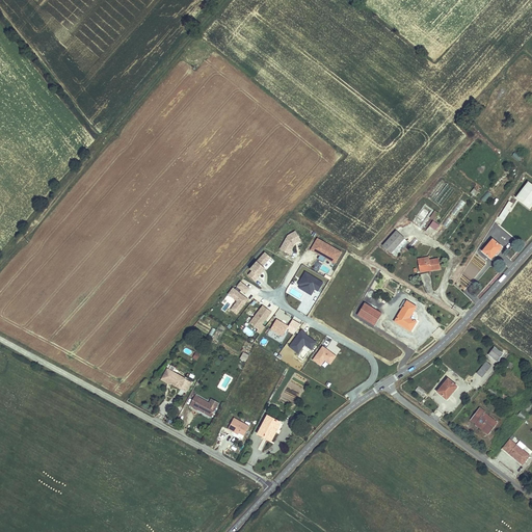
[(517,161),(522,156),(515,151),(511,156),(517,161)]
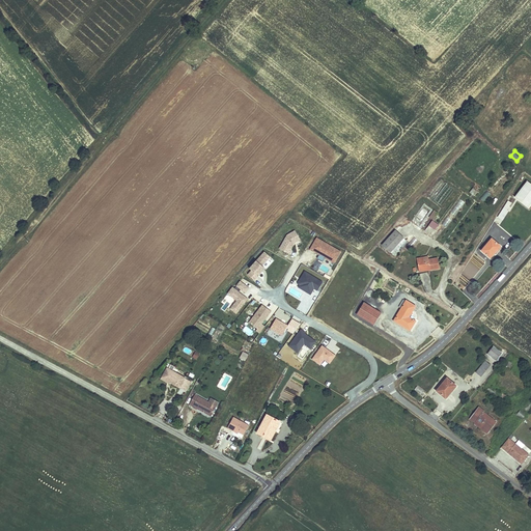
[(514,198),(516,199),(528,207),(530,203),(530,185),(527,182),(514,198)]
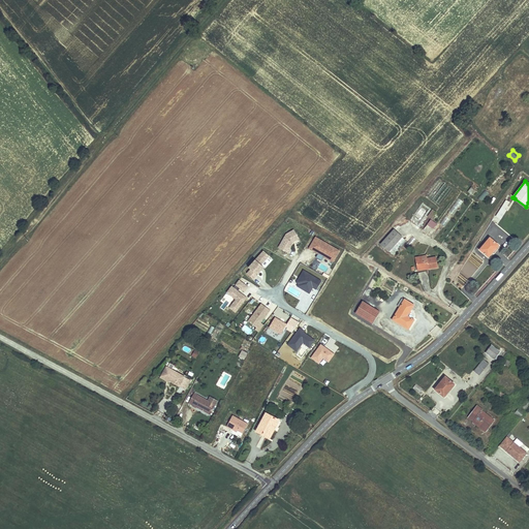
[(484,189),(477,197),(481,200),(488,193),(484,189)]
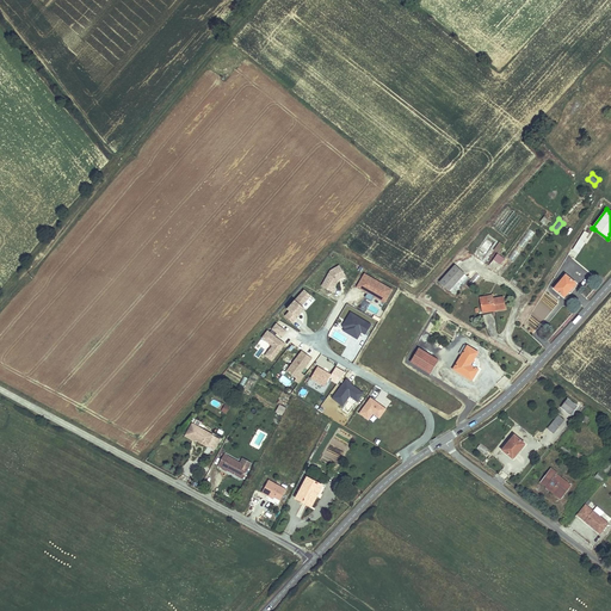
[(529,228),(507,257),(513,261),(535,233),(529,228)]
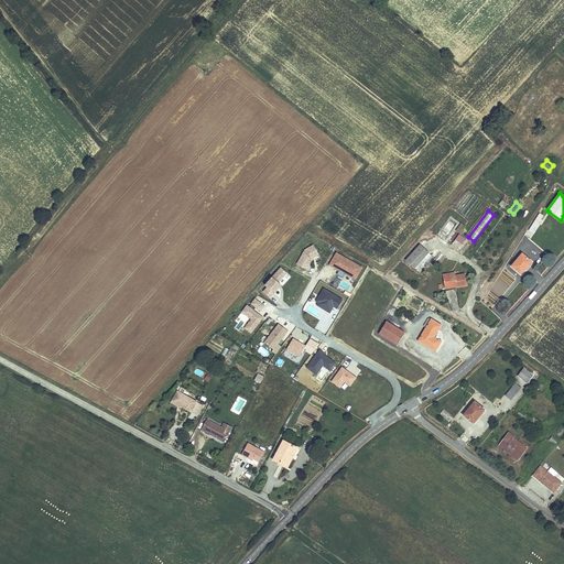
[(540,214),(529,231),(533,234),(540,223),(544,216),(540,214)]
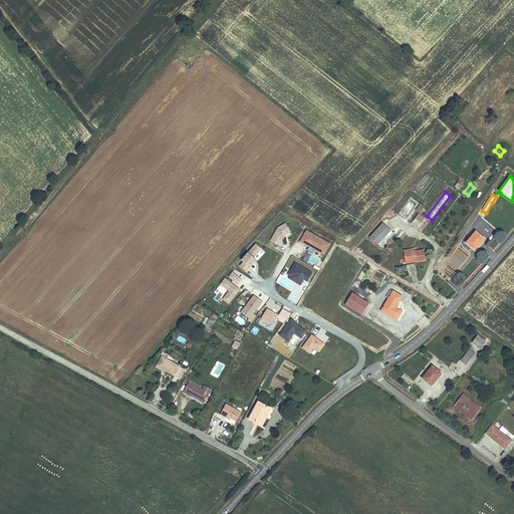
[(280,246),(290,228),(280,223),(270,241),(280,246)]
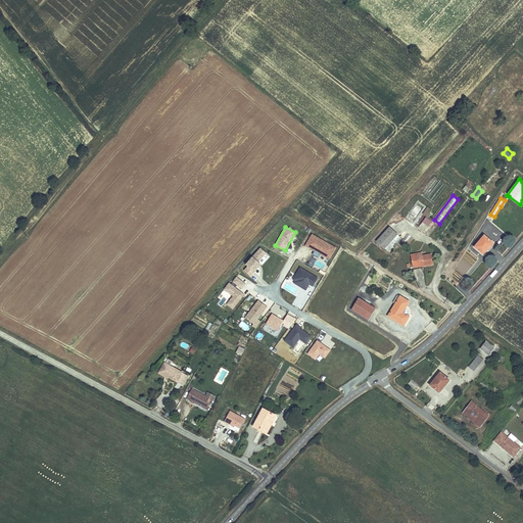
[(384,252),(396,238),(388,231),(376,245),(384,252)]
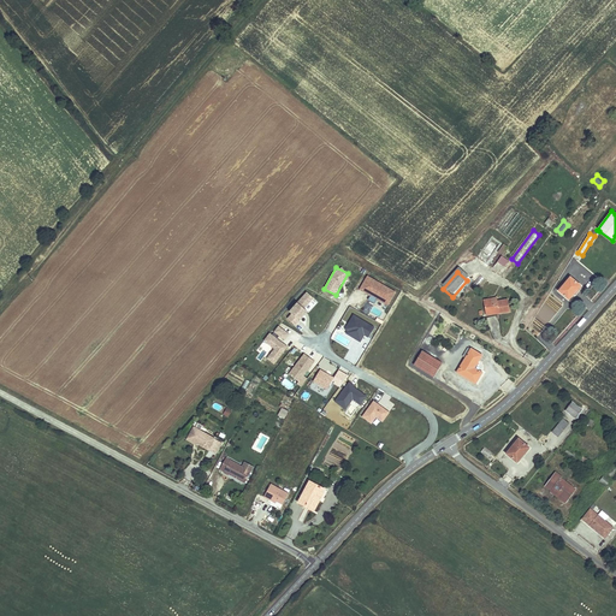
[(388,306),(396,291),(367,274),(359,289),(369,296),(368,300),(374,303),(377,300),(388,306)]
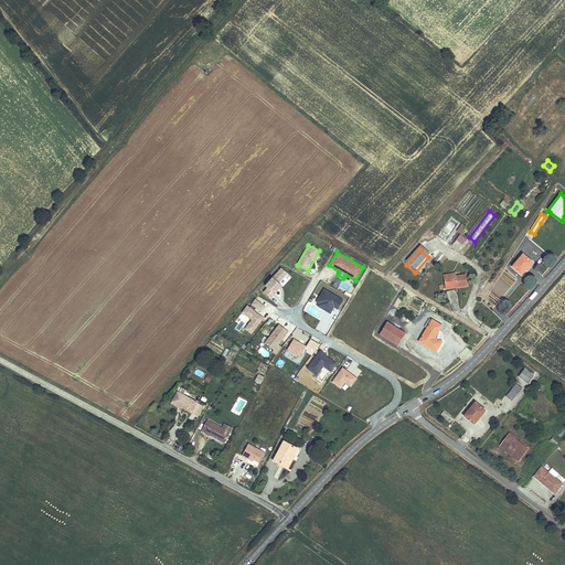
[(524,255),(514,266),(522,275),(533,263),(524,255)]
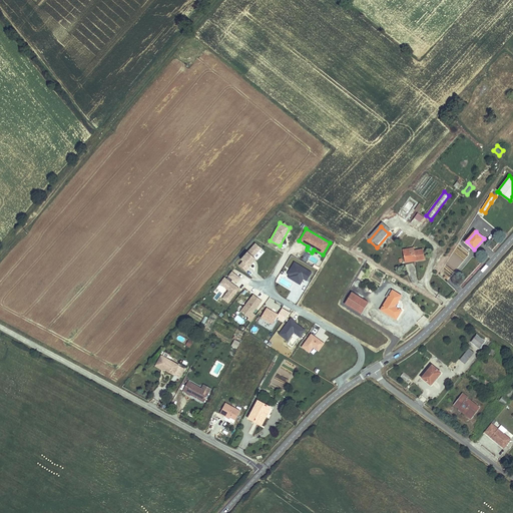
[(389,233),(377,247),(381,250),(393,237),(389,233)]
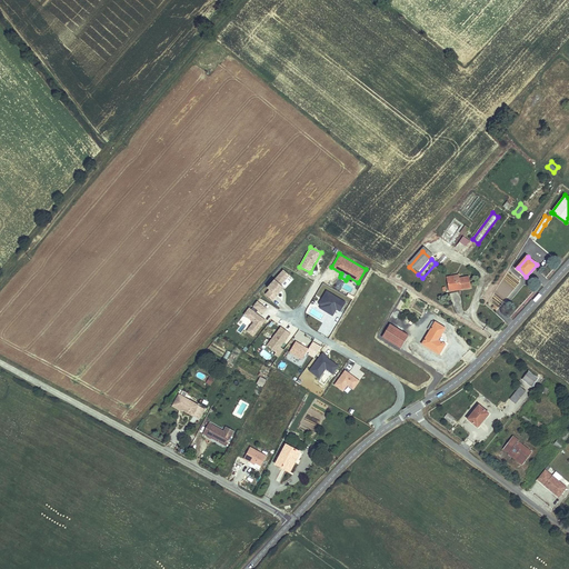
[(272,301),(291,276),(282,269),(263,293),(272,301)]
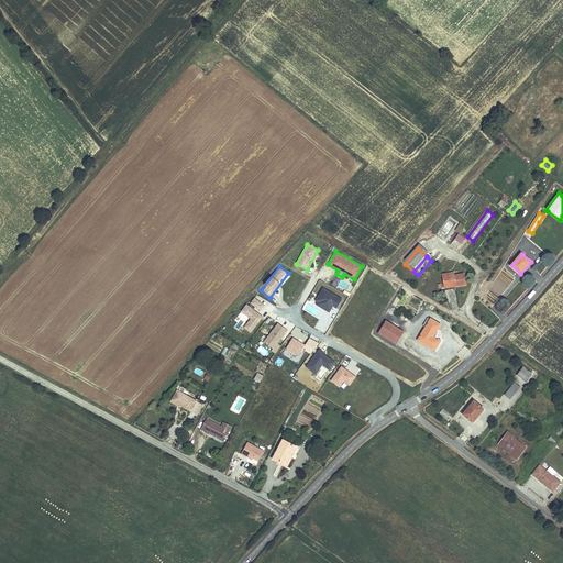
[(440,278),(442,287),(451,286),(452,290),(464,288),(463,277),(452,278),(451,276),(440,278)]
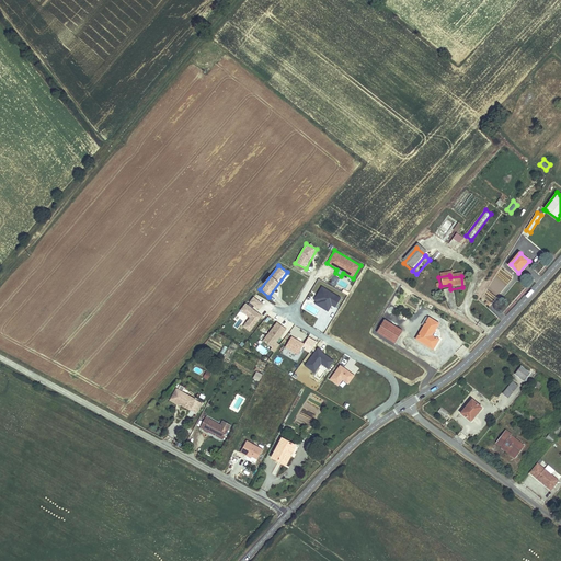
[(321,286),(312,304),(329,311),(331,306),(336,308),(342,296),(321,286)]
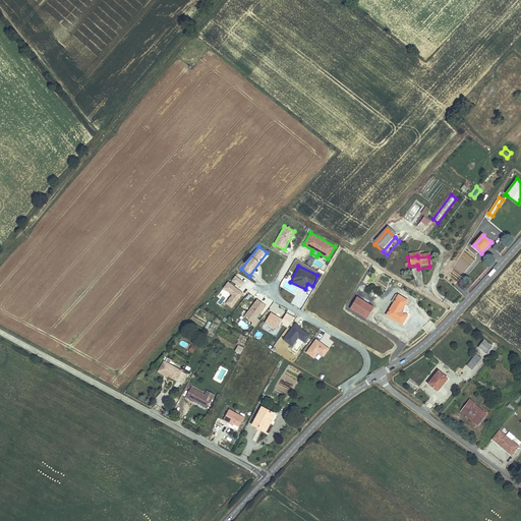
[(240,288),(244,282),(235,275),(231,281),(240,288)]
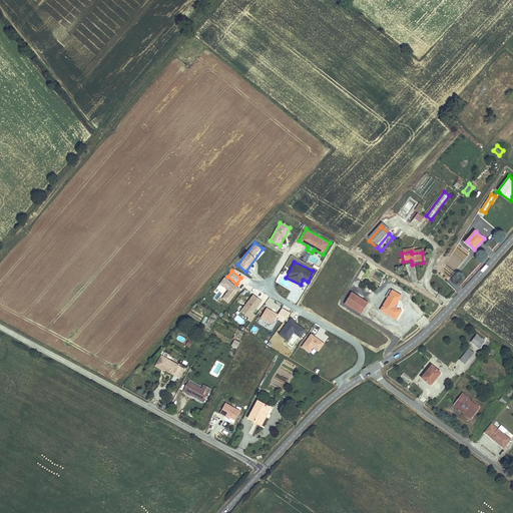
[(227,290),(221,299),(228,304),(239,288),(224,277),(219,284),(227,290)]
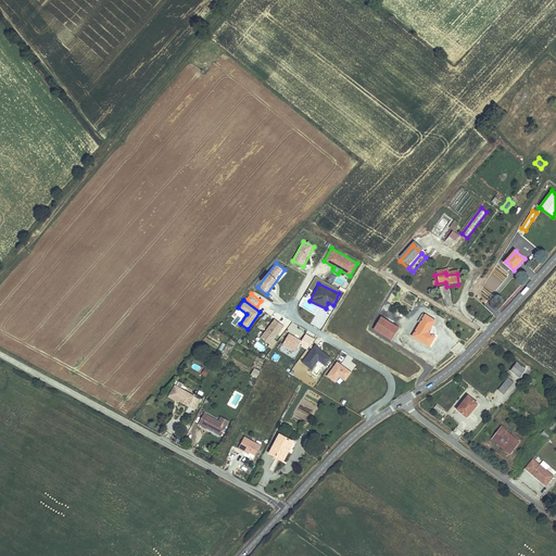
[(415,339),(431,349),(438,338),(430,333),(437,324),(426,317),(415,339)]
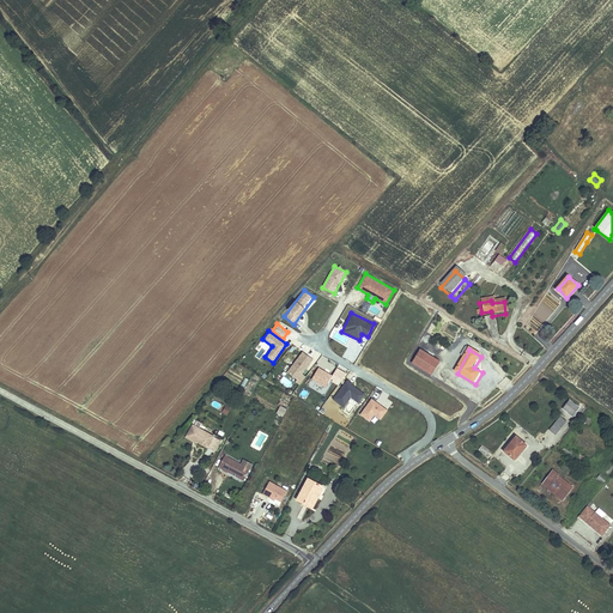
[(302,374),(314,360),(302,351),(286,372),(301,383),(305,376),(302,374)]
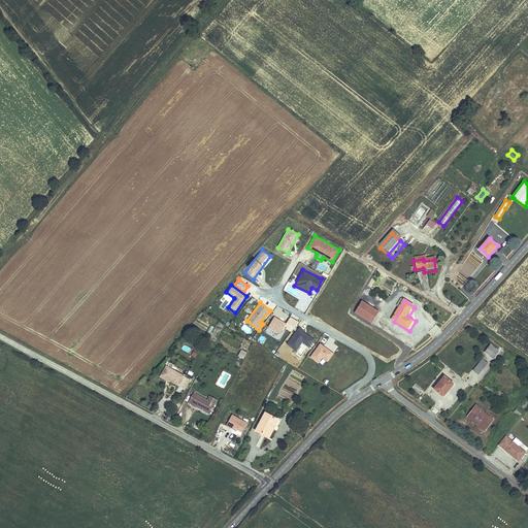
[(362,304),(355,318),(372,327),(380,315),(362,304)]
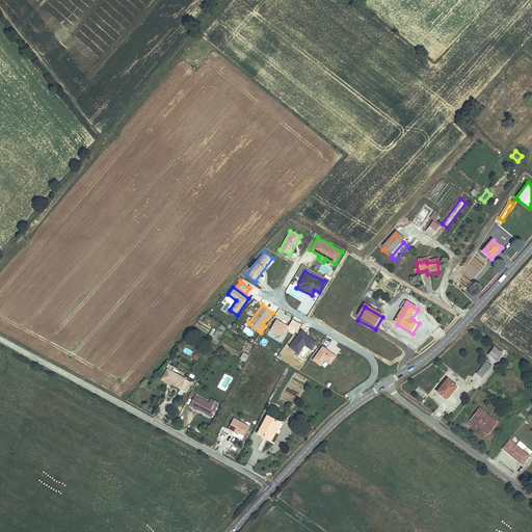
[(283,337),(288,324),(275,319),(269,330),(283,337)]
